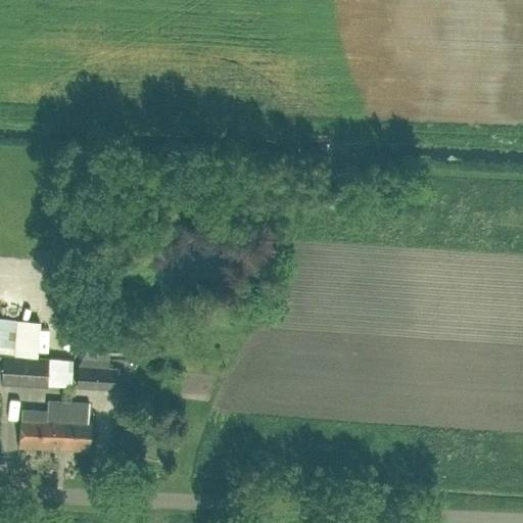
[(101,335),(103,311),(95,311),(93,335),(101,335)]
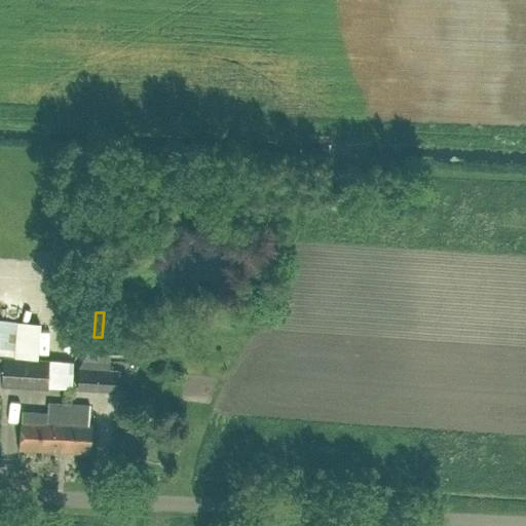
[(0,318),(0,347),(15,349),(17,321),(0,318)]
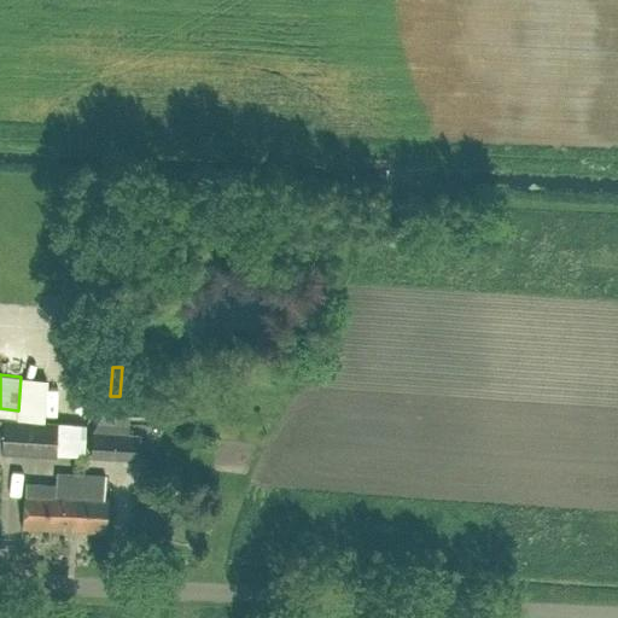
[(135,461),(138,433),(127,433),(128,415),(99,414),(92,430),(89,430),(87,458),(135,461)]
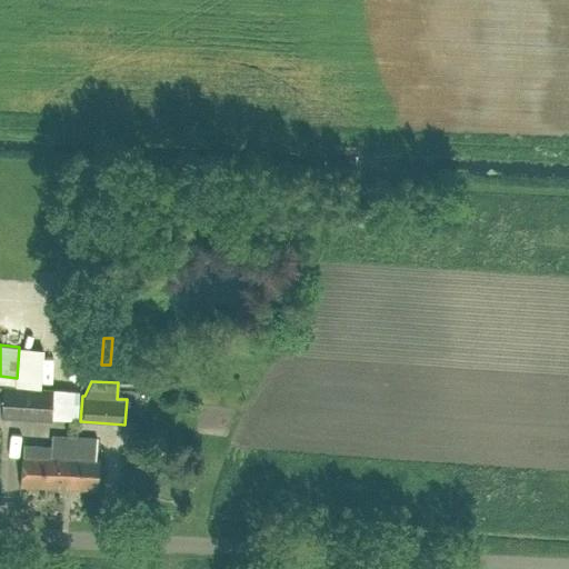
[(0,418),(51,421),(52,389),(1,386),(0,412),(0,418)]
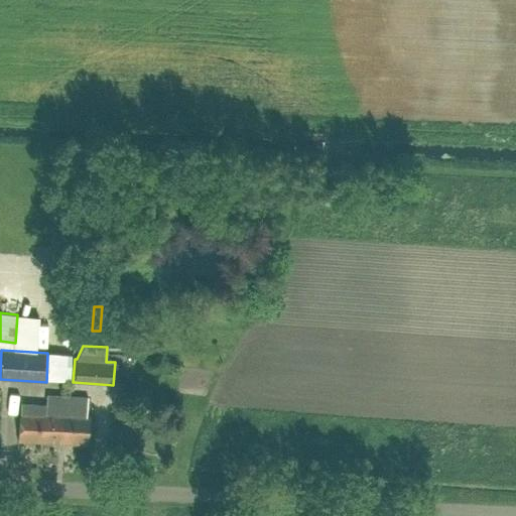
[(63,443),(66,395),(46,394),(45,405),(20,403),(17,441),(63,443)]
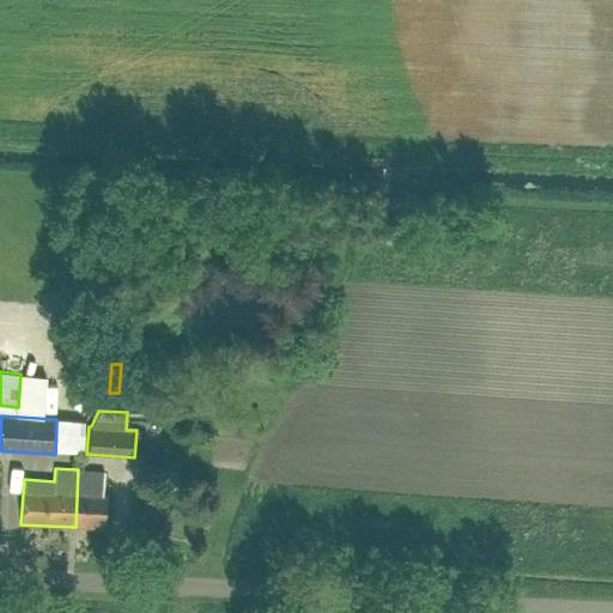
[(78,469),(76,527),(105,529),(107,495),(102,495),(103,471),(78,469)]
